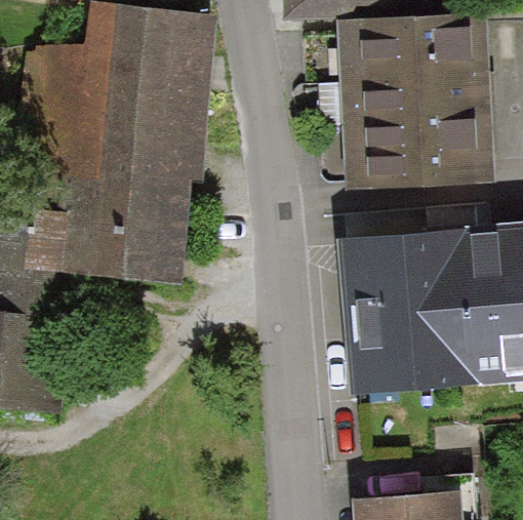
[(282,0),(282,21),(335,21),(434,15),(433,0),(282,0)]
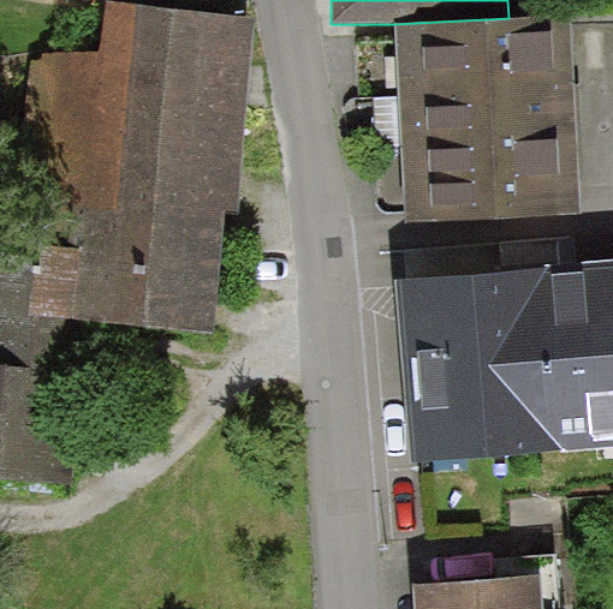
[(257,19),(106,3),(100,55),(39,48),(27,156),(45,157),(34,257),(28,314),(87,320),(210,334),(224,210),(236,212),(238,190),(257,19)]
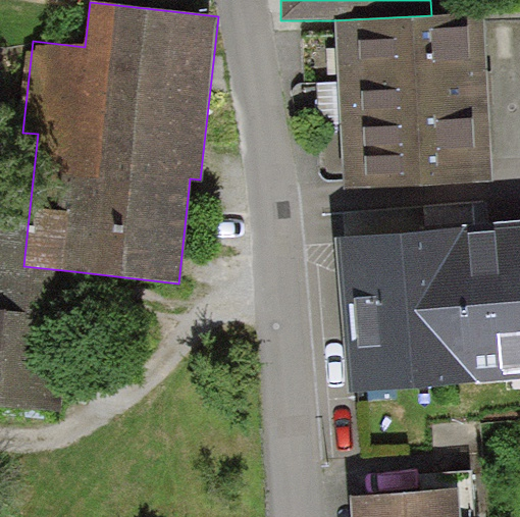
[(333,20),(343,189),(419,186),(490,182),(482,13),(431,15),(333,20)]
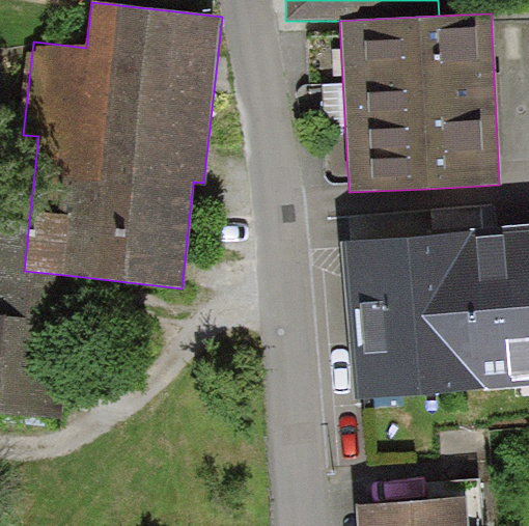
[(24,271),(29,222),(0,218),(0,410),(61,416),(75,276),(24,271)]
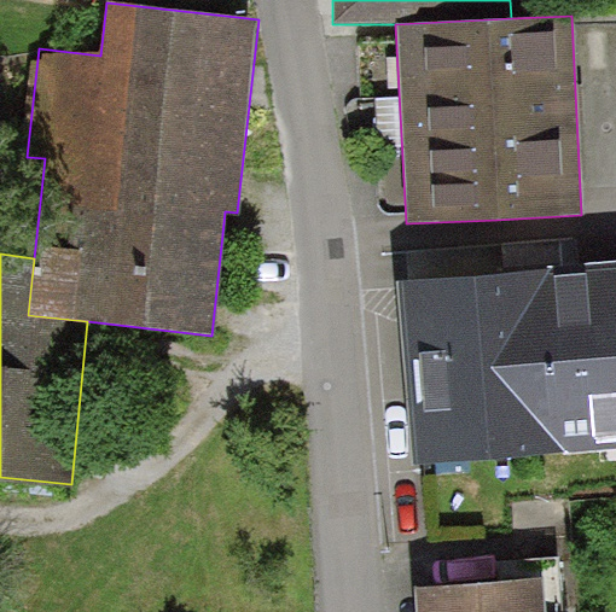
[(615,260),(396,280),(413,465),(615,447),(615,260)]
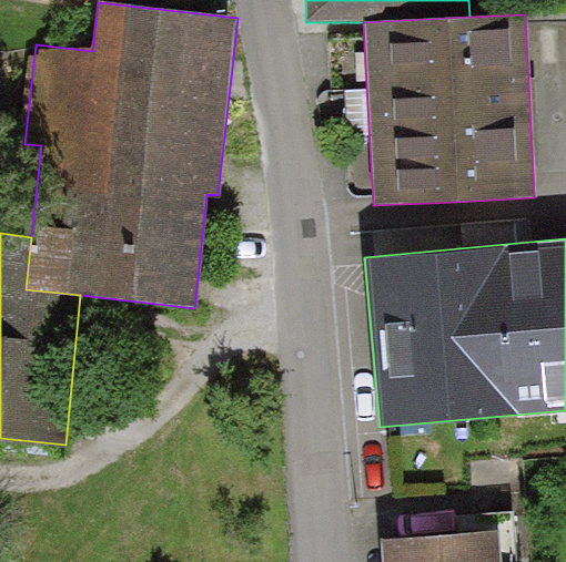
[(499,561),(497,529),(378,538),(380,561),(499,561)]
